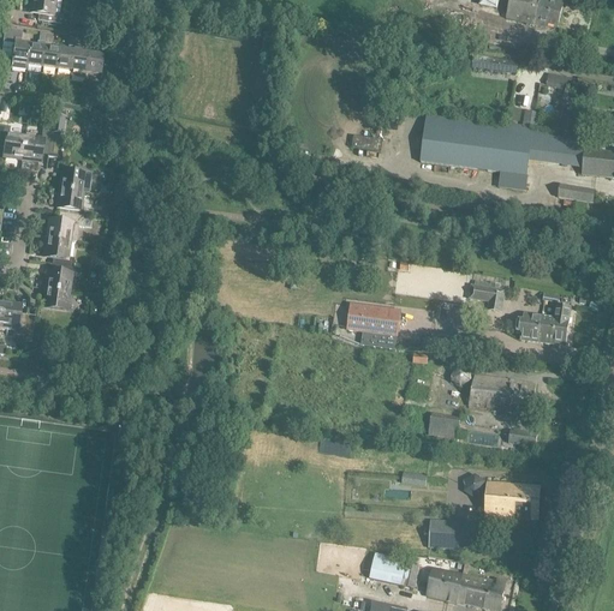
[(55,11),(57,0),(28,0),(28,7),(39,10),(37,18),(60,21),(61,12),(55,11)]
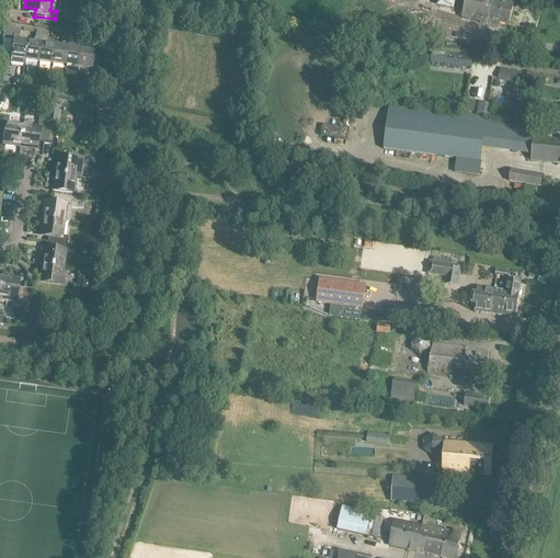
[(463,0),(460,13),(498,22),(499,20),(509,22),(514,0),(463,0)]
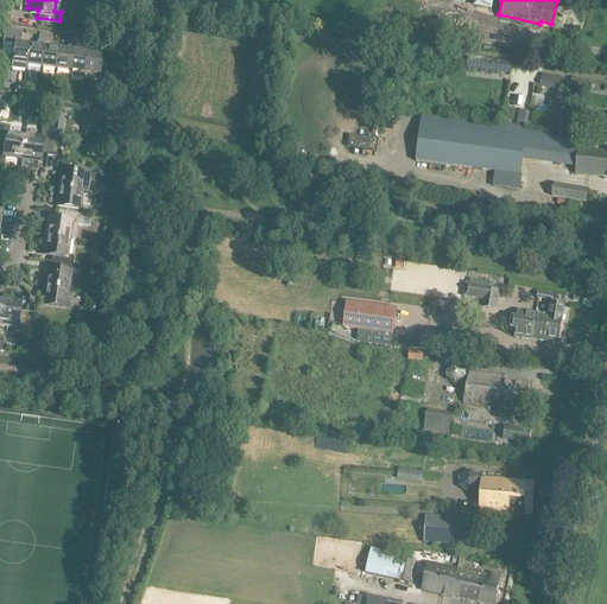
[(10,64),(25,67),(26,62),(29,43),(19,42),(19,37),(20,37),(21,27),(4,25),(1,39),(13,40),(10,64)]
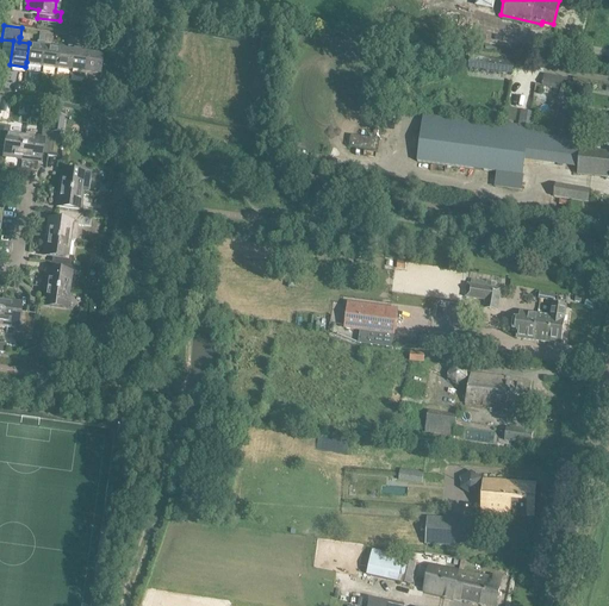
[(43,44),(43,39),(45,31),(38,30),(37,39),(36,43),(29,43),(26,62),(41,64),(43,44)]
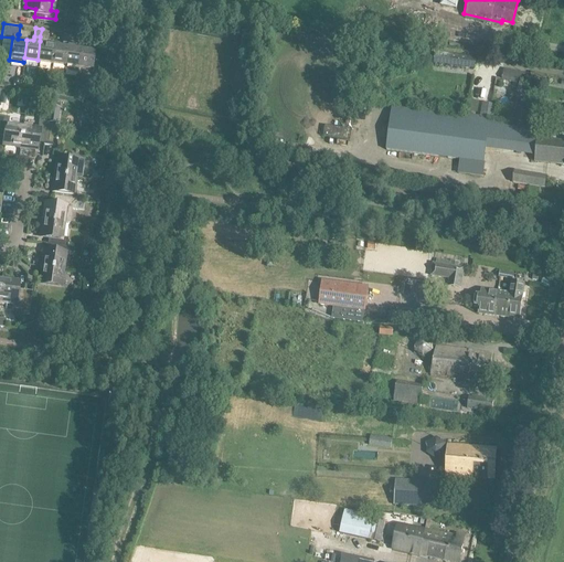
[(77,71),(78,65),(81,46),(74,46),(75,42),(73,42),(74,33),(68,32),(67,41),(66,45),(64,63),(63,69),(77,71)]
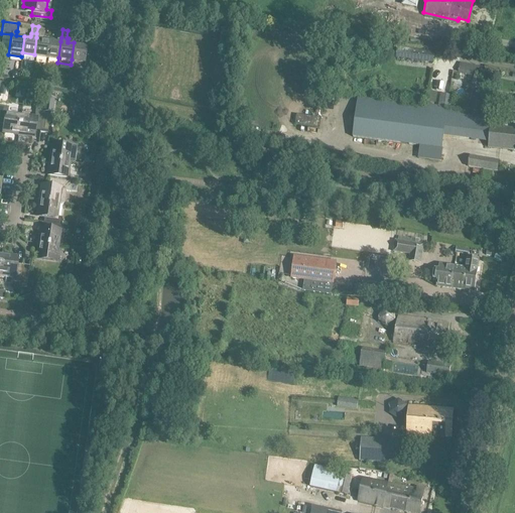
[(34,54),(46,56),(48,39),(36,37),(34,54)]
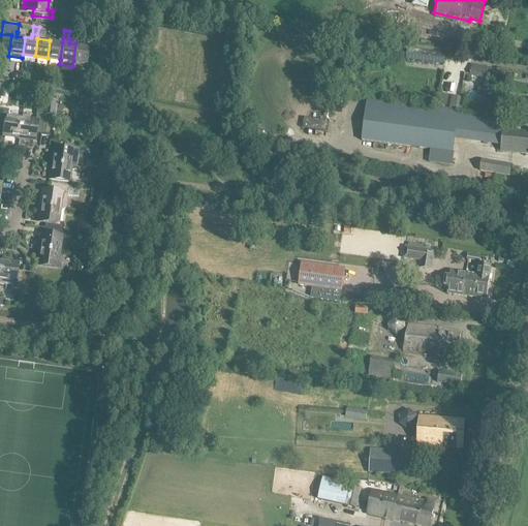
[(62,42),(50,40),(48,58),(60,59),(62,42)]
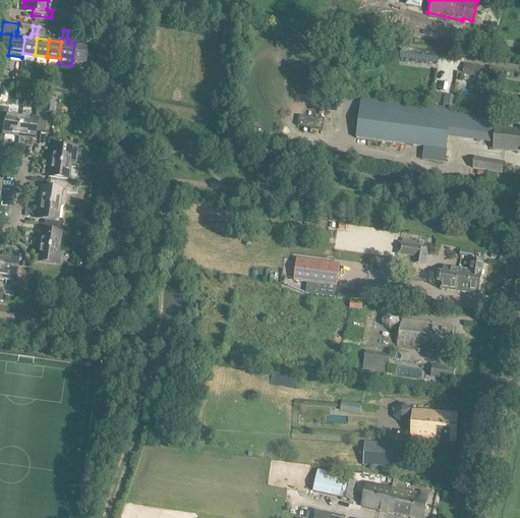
[(88,45),(74,43),(72,60),(84,62),(88,45)]
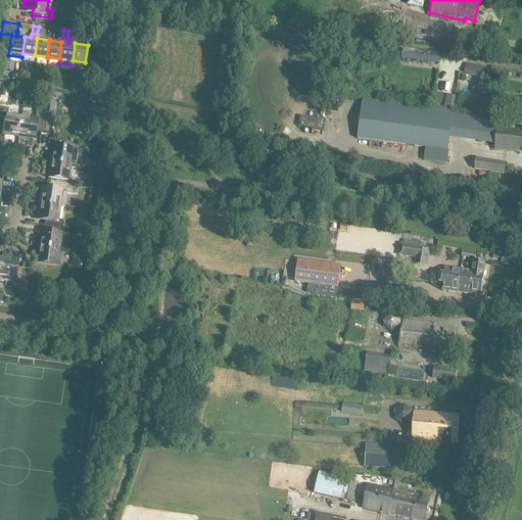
[(439,49),(401,45),(400,55),(438,59),(439,49)]
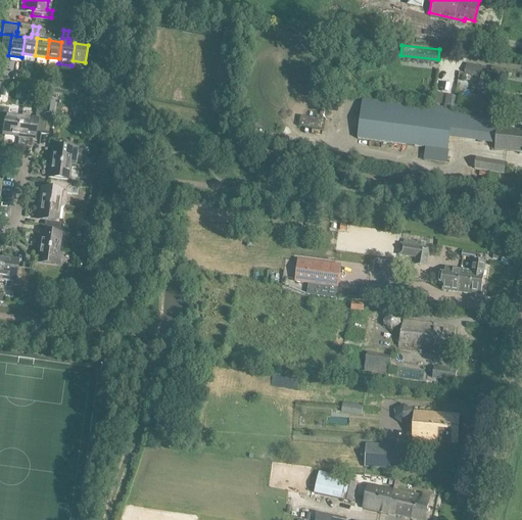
[(466,60),(464,71),(477,74),(477,72),(489,74),(490,72),(503,75),(504,66),(490,63),(490,66),(479,63),(466,60)]
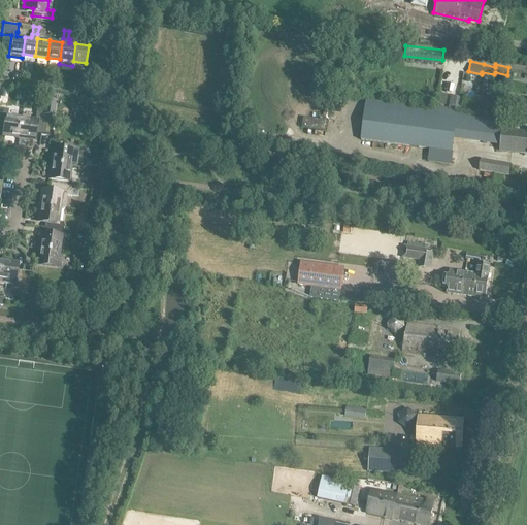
[(492,92),(483,90),(480,110),(489,112),(492,92)]
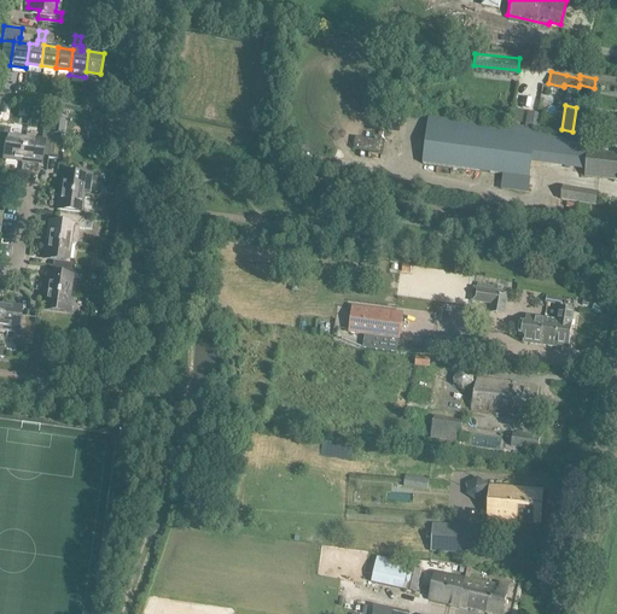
[(527,109),(524,124),(539,128),(541,111),(527,109)]
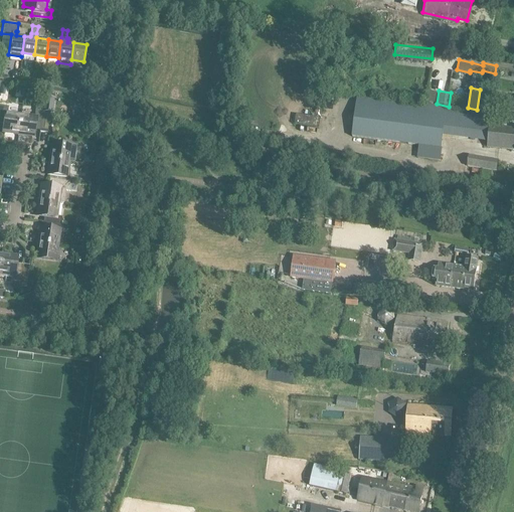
[(42,109),(39,128),(46,129),(49,110),(51,110),(53,96),(44,95),(43,100),(42,109)]
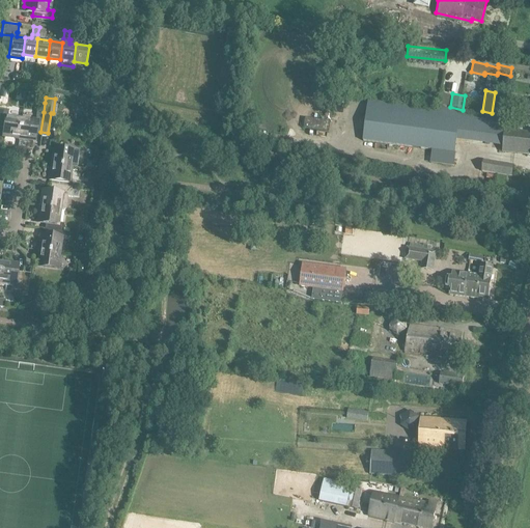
[(366,105),(362,138),(430,147),(429,160),(452,164),(454,150),(453,149),(454,138),(457,116),(366,105)]
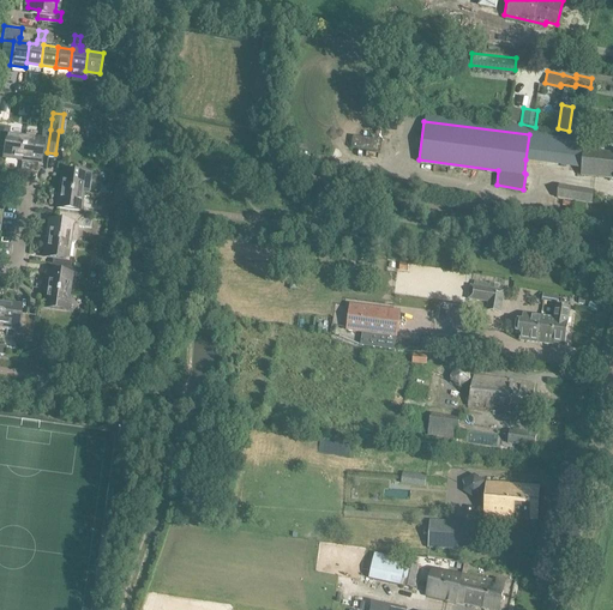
[(4,157),(20,158),(24,133),(8,132),(10,124),(0,122),(0,143),(6,145),(4,157)]
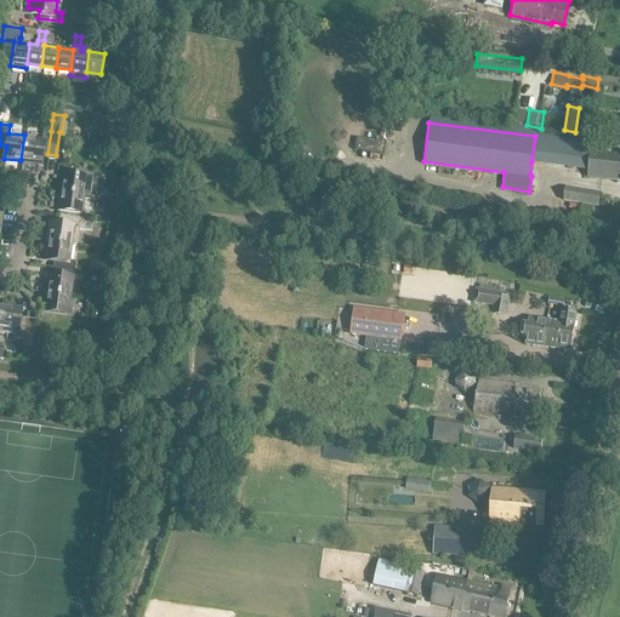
[(40,137),(24,135),(21,160),(38,163),(39,153),(47,154),(51,131),(41,130),(40,137)]
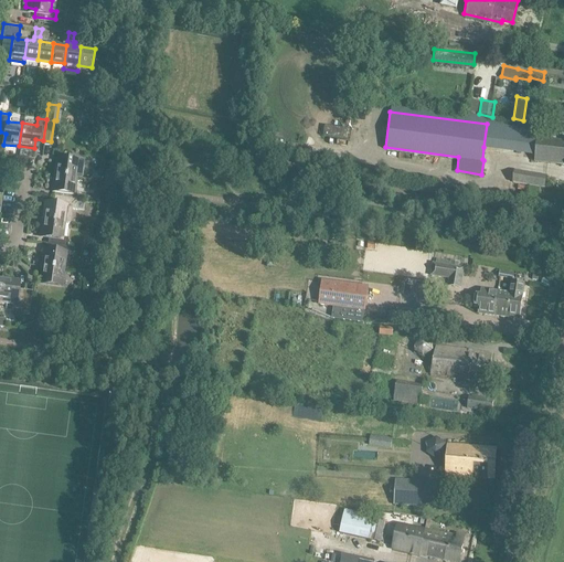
[(534,145),(533,158),(563,161),(563,137),(535,135),(536,128),(527,127),(524,144),(534,145)]
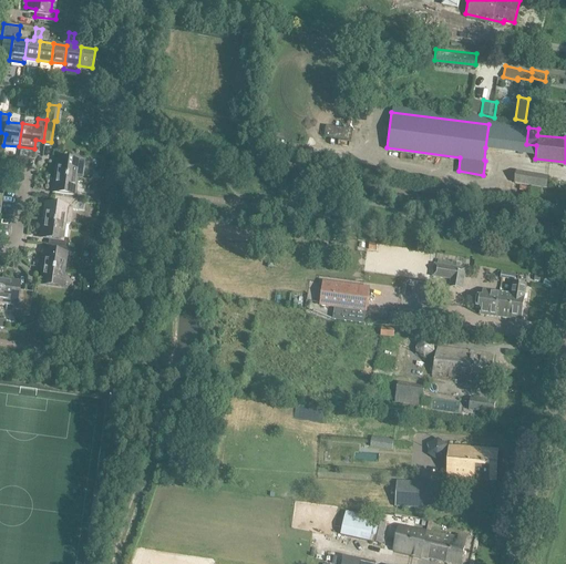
[(52,172),(78,175),(78,176),(81,176),(83,159),(54,154),(54,156),(52,172)]
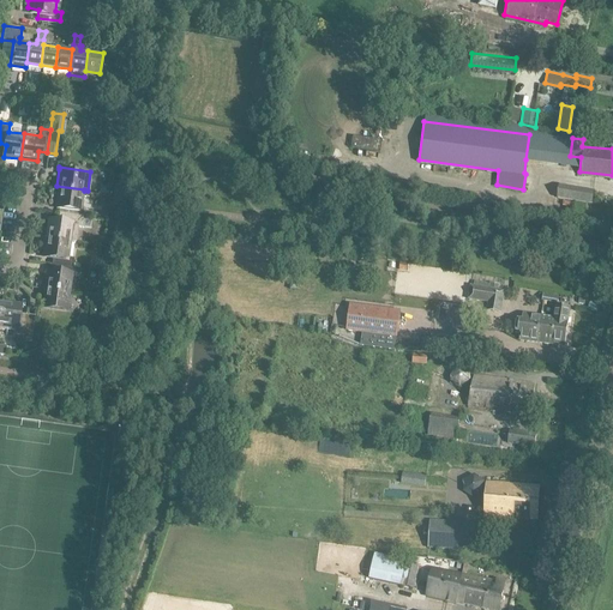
[(592,188),(558,182),(557,194),(590,200),(592,188)]
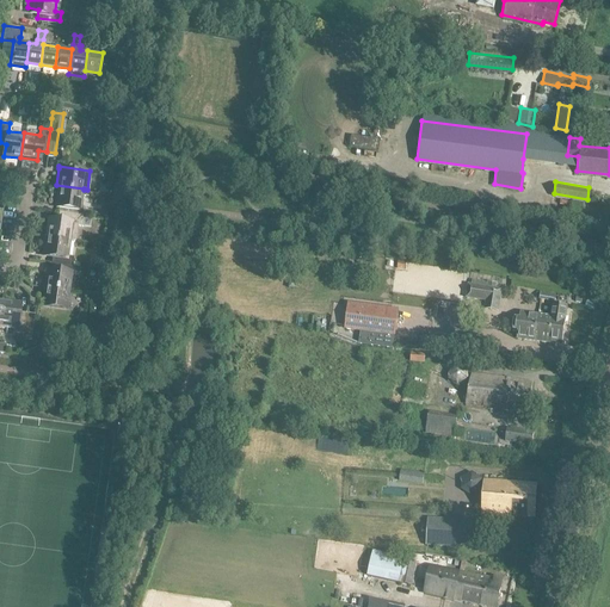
[(59,203),(57,210),(86,214),(87,205),(81,205),(84,189),(56,185),(54,202),(59,203)]
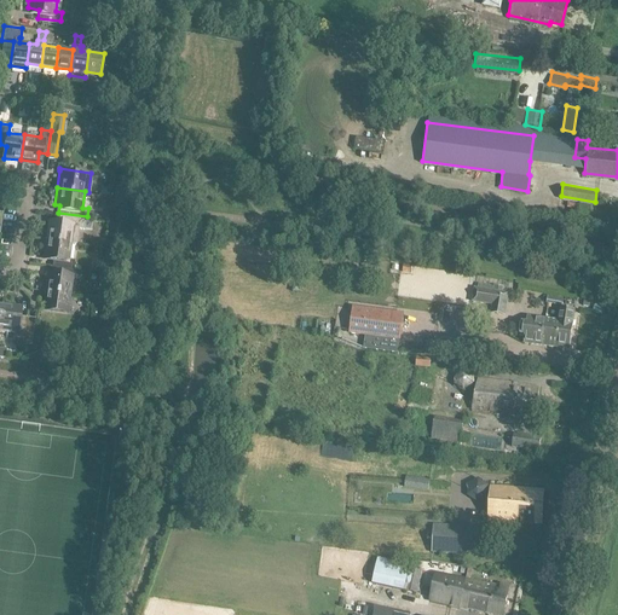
[(87,216),(58,213),(57,213),(56,221),(46,220),(44,237),(71,241),(75,241),(78,225),(91,227),(92,218),(87,216)]
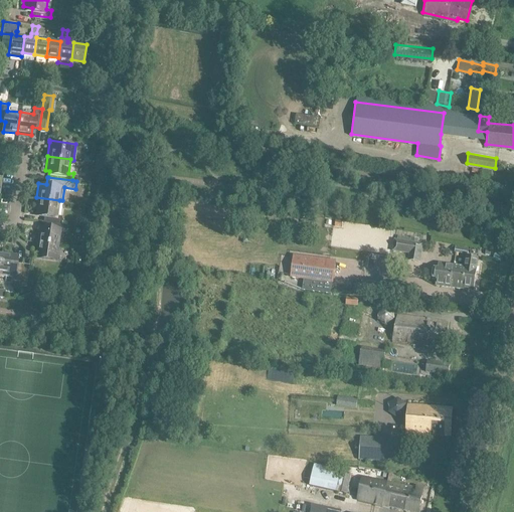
[(57,214),(59,200),(36,197),(34,211),(42,212),(41,219),(48,220),(60,222),(61,214),(57,214)]
